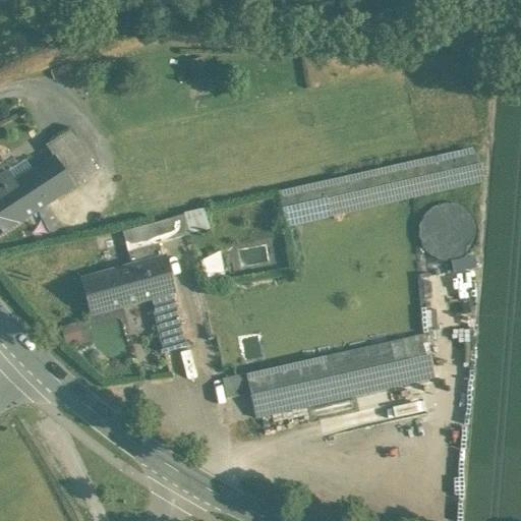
[(96,171),(69,129),(46,145),(73,186),(96,171)]
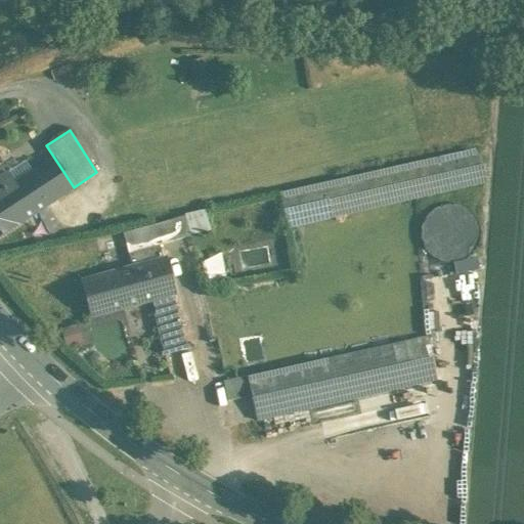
[(46,145),(0,176),(0,182),(6,192),(0,197),(0,204),(13,226),(74,187),(46,145)]
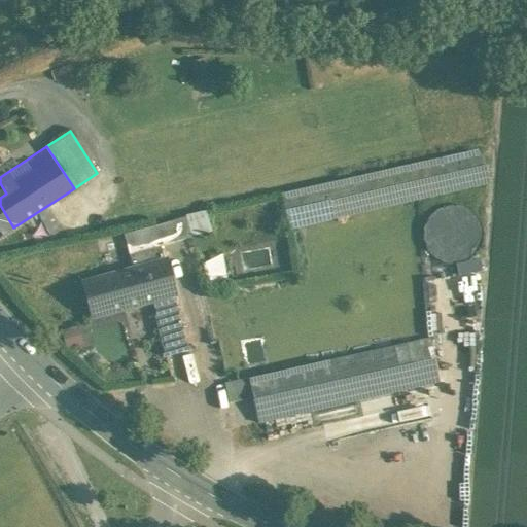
[(481,150),(282,196),(289,227),(488,182),(481,150)]
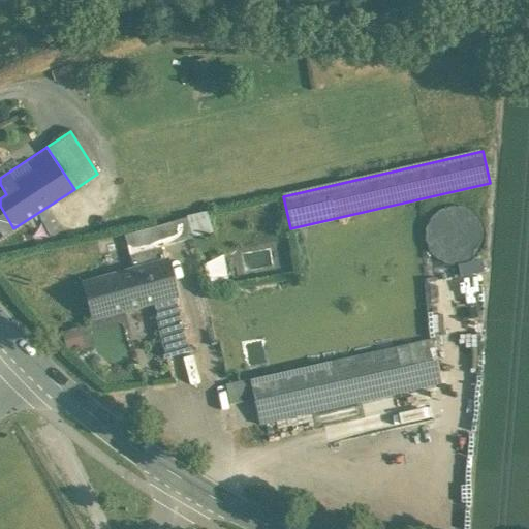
[(0,237),(13,228),(0,206),(0,198),(6,194),(0,184),(0,237)]
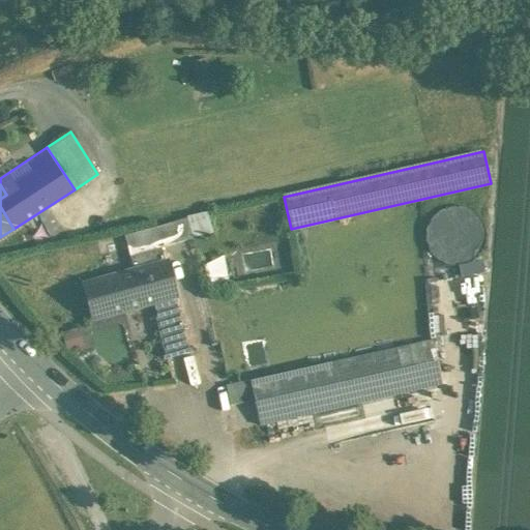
[(209,213),(124,232),(129,254),(158,247),(157,244),(213,232),(209,213)]
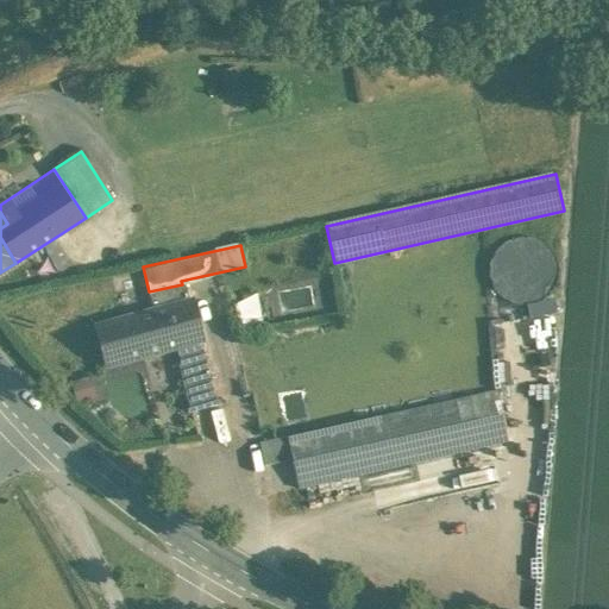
[(184,284),(149,294),(154,312),(170,307),(189,302),(184,284)]
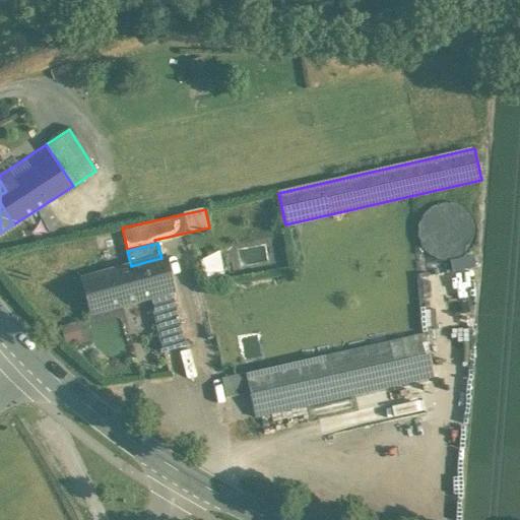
[(202,256),(207,278),(225,273),(220,252),(202,256)]
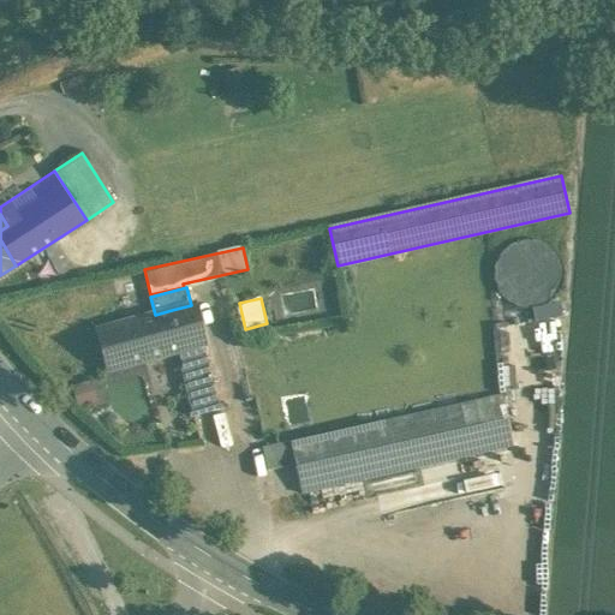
[(191,305),(172,310),(183,351),(199,346),(204,345),(193,304),(191,305)]
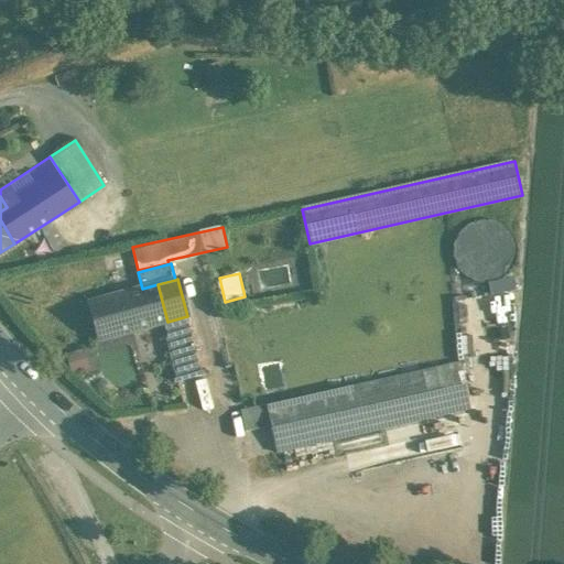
[(142,289),(89,303),(98,340),(164,322),(167,322),(158,284),(142,289)]
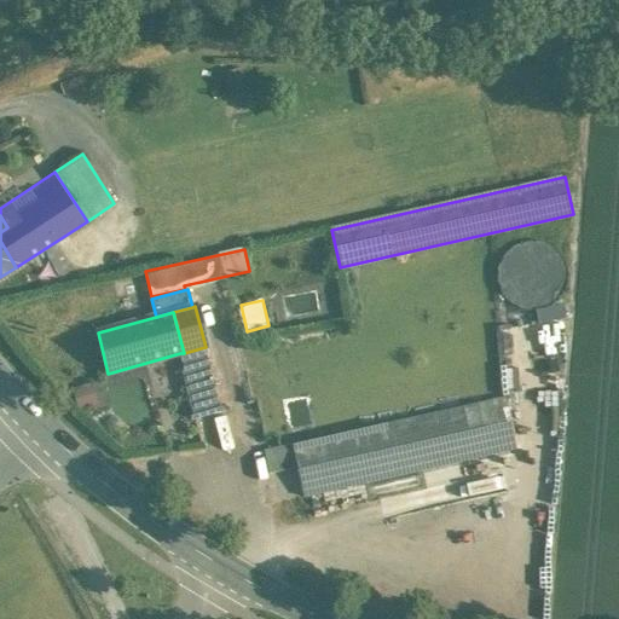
[(184,353),(180,353),(184,370),(180,370),(185,386),(209,380),(201,348),(184,353)]
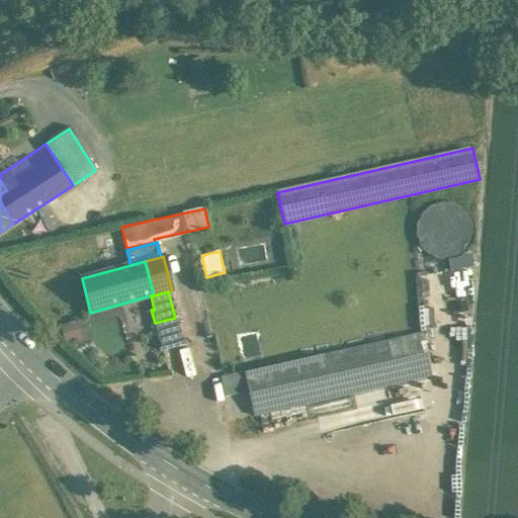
[(422,331),(244,371),(254,416),(432,375),(422,331)]
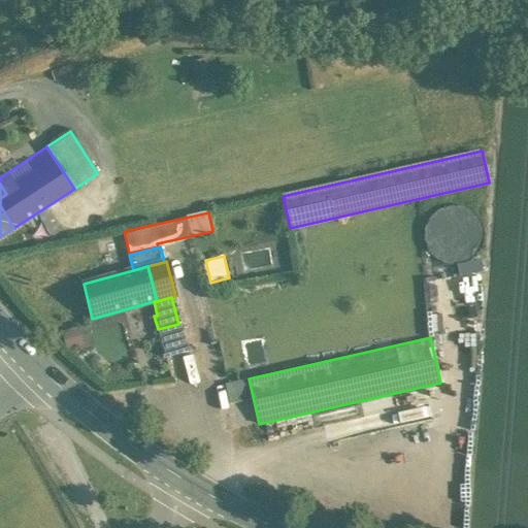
[(248,378),(225,384),(229,404),(252,399),(248,378)]
